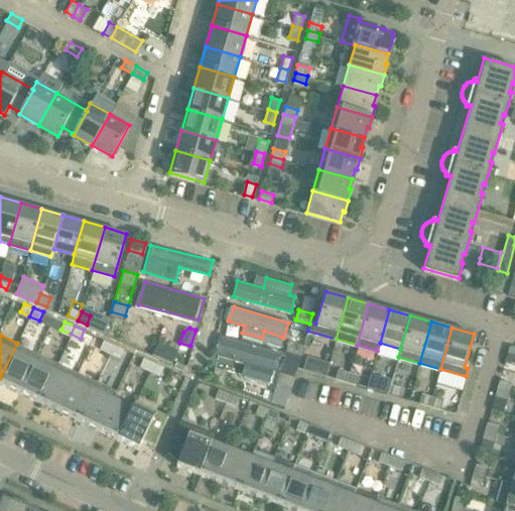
[(282,353),(223,337),(218,356),(245,363),(240,378),(272,387),(282,353)]
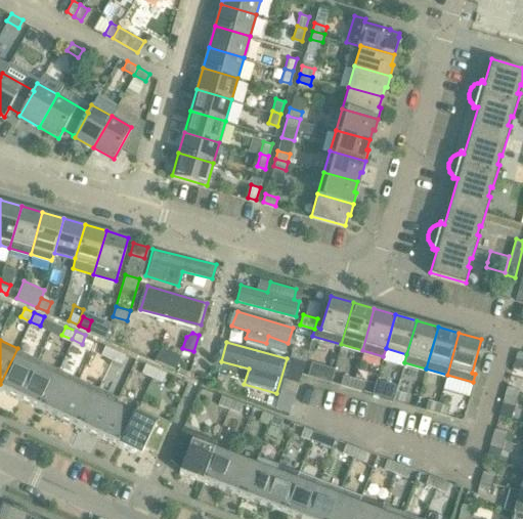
[(102,353),(112,357),(116,348),(105,344),(102,353)]
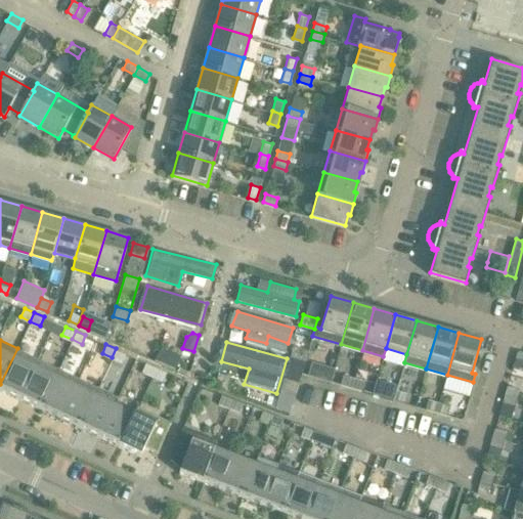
[(294,345),(291,356),(305,360),(308,349),(294,345)]
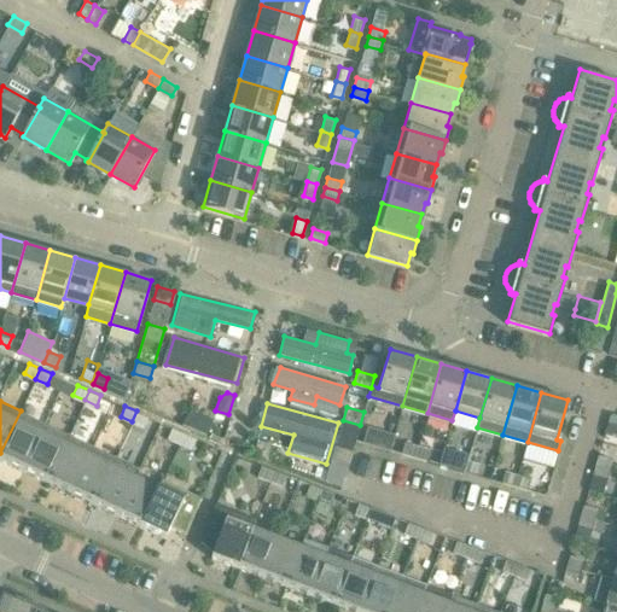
[(0,453),(0,458),(23,468),(45,423),(21,411),(0,453)]
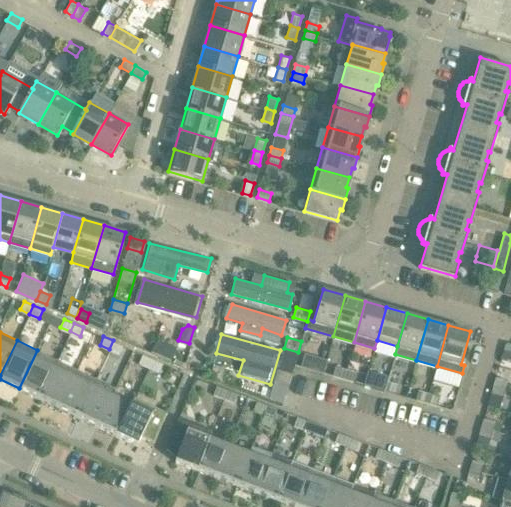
[(113,340),(109,349),(119,353),(123,344),(113,340)]
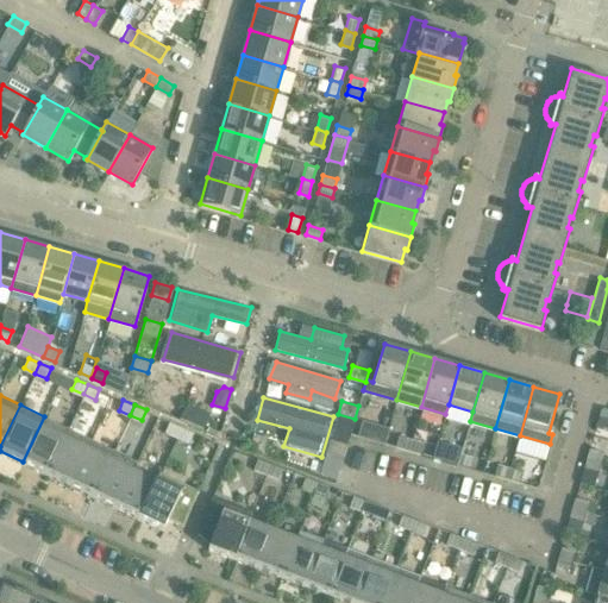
[(596,424),(607,427),(607,407),(602,406),(596,424)]
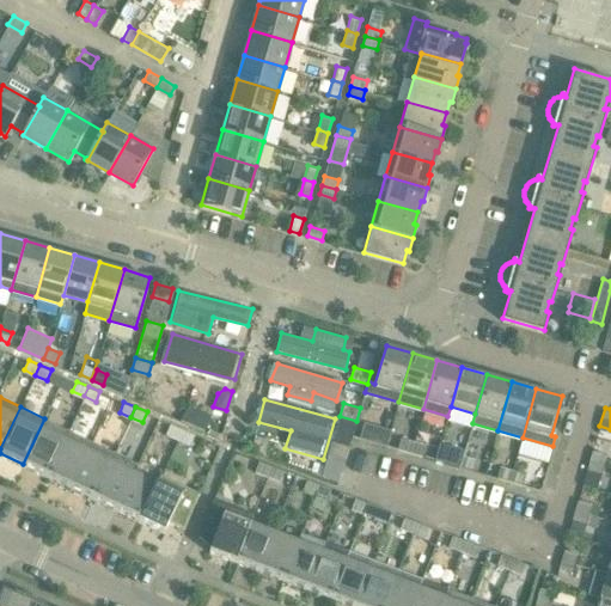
[(23,464),(47,475),(68,429),(44,418),(23,464)]
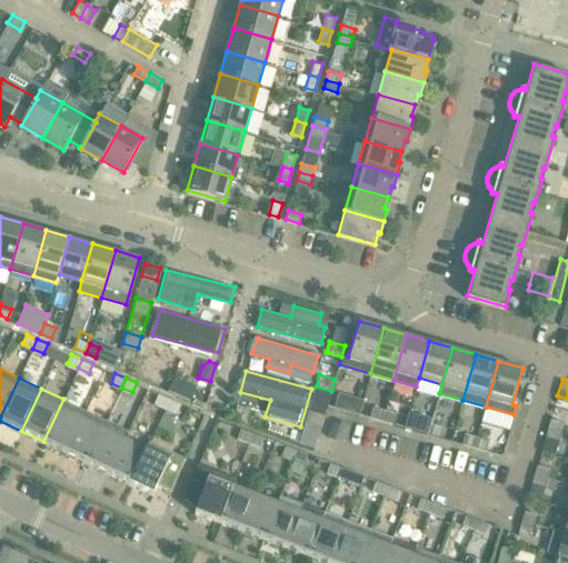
[(364,398),(339,391),(335,405),(359,412),(364,398)]
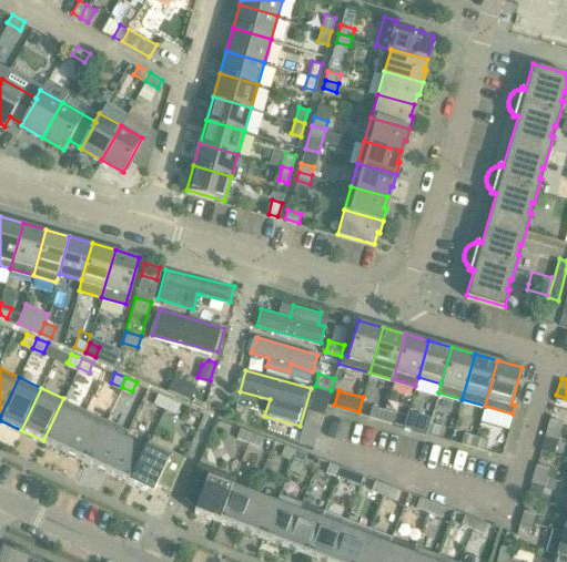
[(154,401),(165,406),(170,397),(159,391),(154,401)]
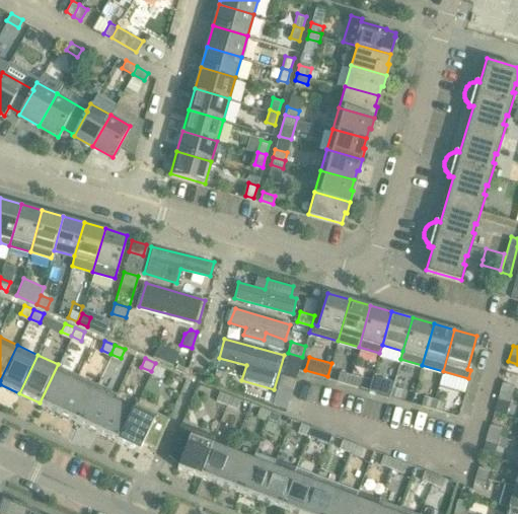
[(155,363),(151,371),(160,376),(164,367),(155,363)]
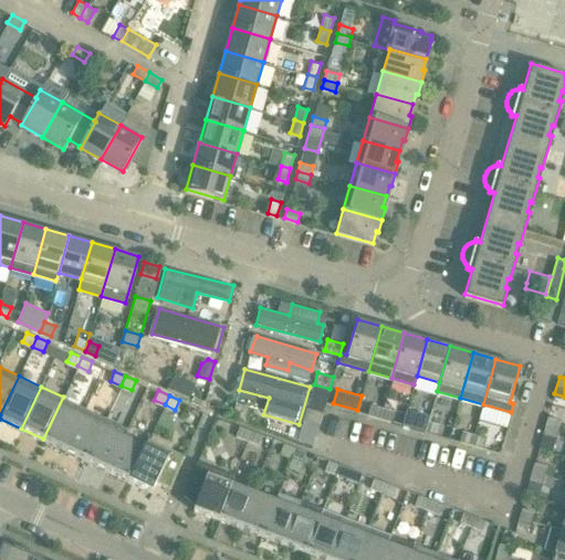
[(43,439),(64,450),(84,407),(63,397),(43,439)]
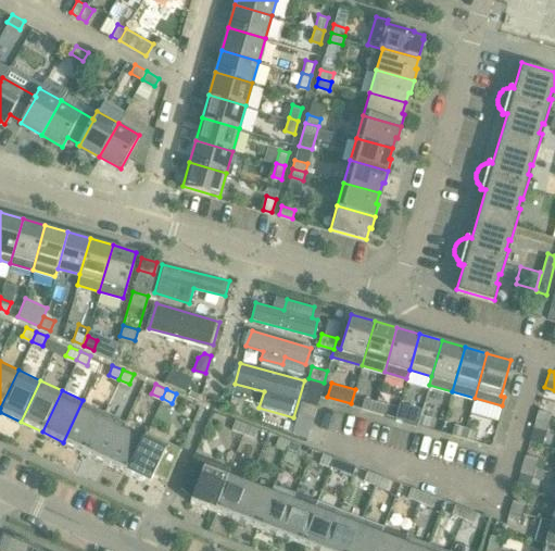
[(243,399),(231,396),(228,408),(240,411),(243,399)]
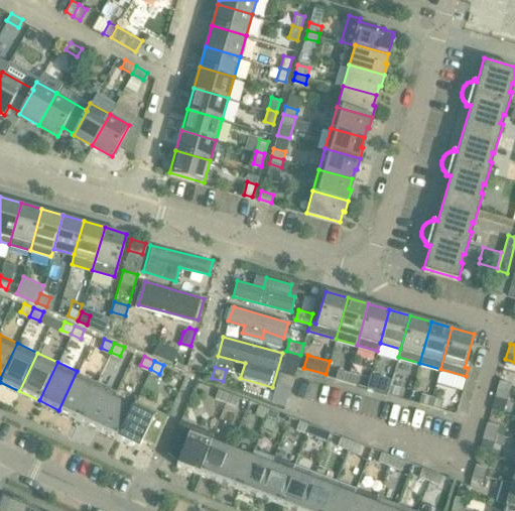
[(336,377),(346,380),(349,371),(338,368),(336,377)]
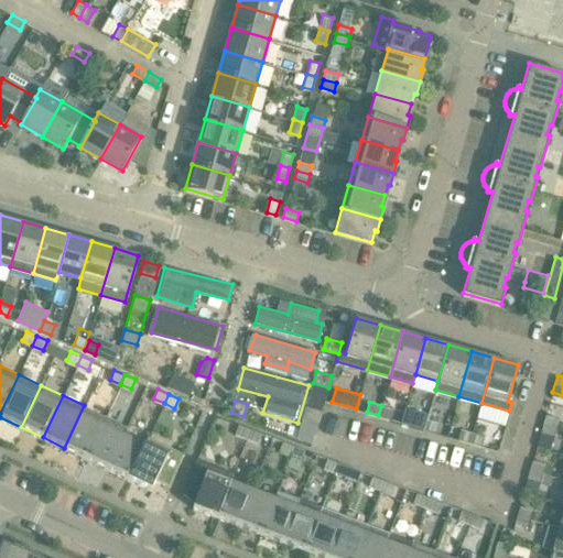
[(64,448),(86,458),(106,416),(84,405),(64,448)]
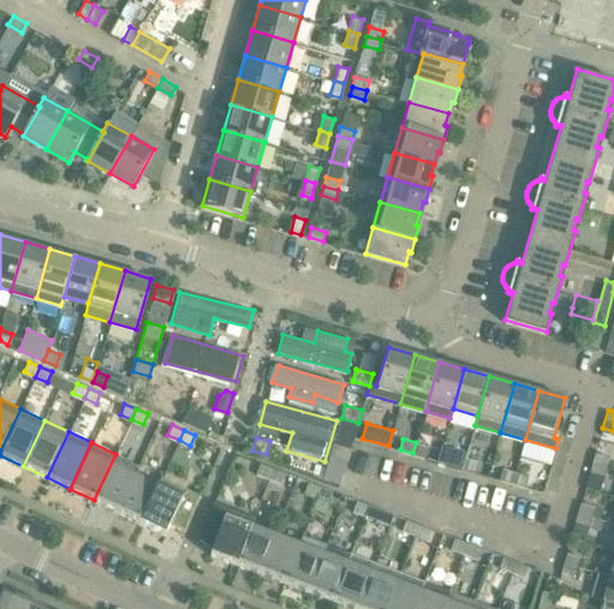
[(334,442),(323,478),(340,483),(347,460),(351,447),(334,442)]
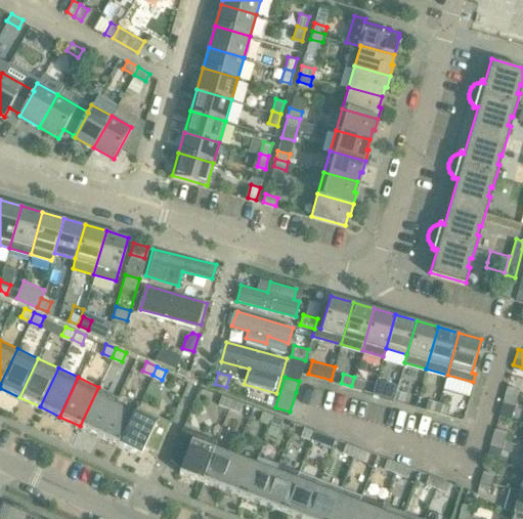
[(354,377),(351,386),(361,389),(364,380),(354,377)]
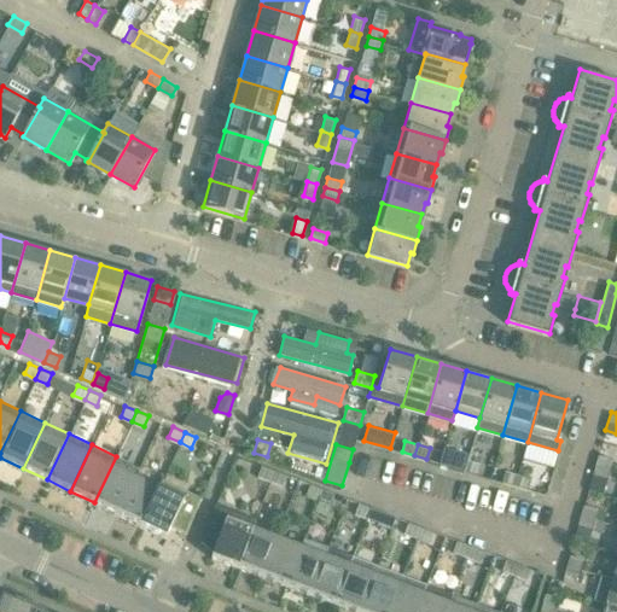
[(444,447),(440,462),(465,470),(467,459),(470,454),(444,447)]
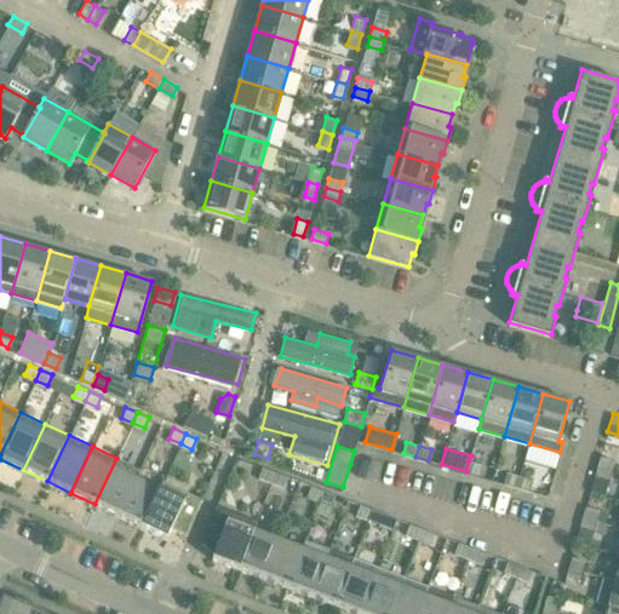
[(601,455),(597,465),(612,469),(614,459),(601,455)]
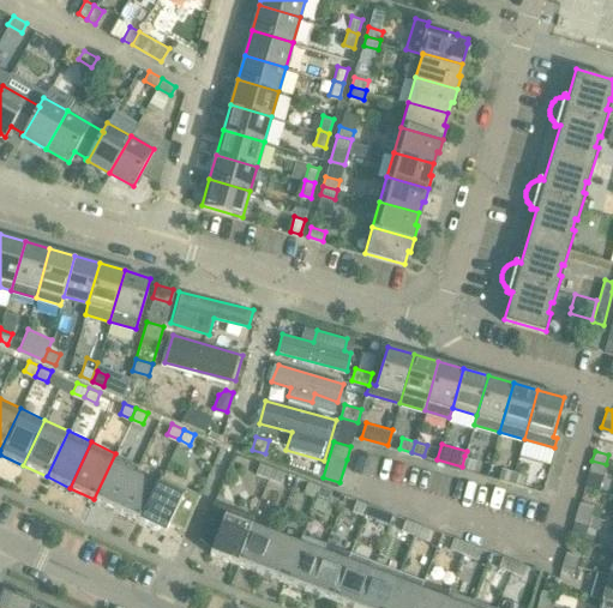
[(94,499),(116,510),(134,473),(138,464),(115,453),(94,499)]
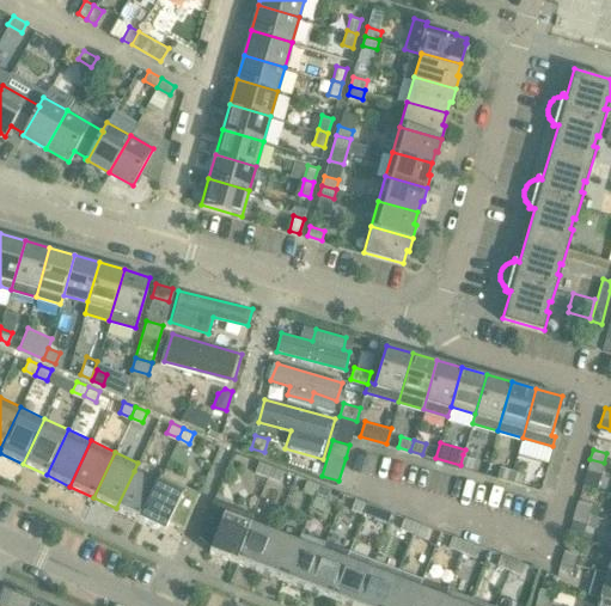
[(463,454),(460,465),(472,469),(476,458),(463,454)]
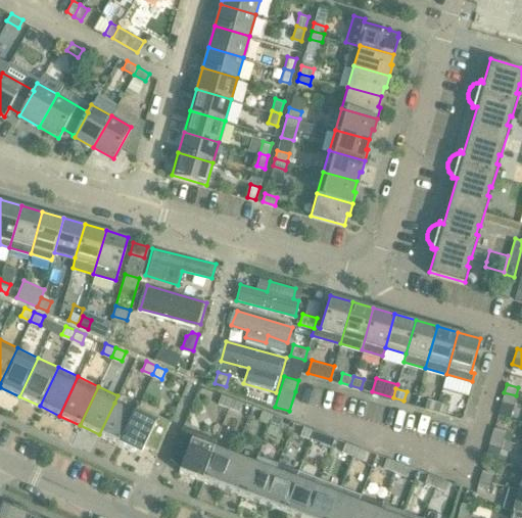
[(218,402),(228,406),(232,396),(222,392),(218,402)]
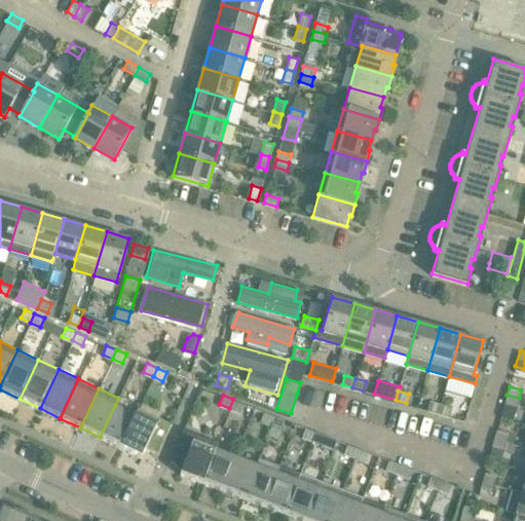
[(519,398),(507,395),(504,402),(517,406),(519,398)]
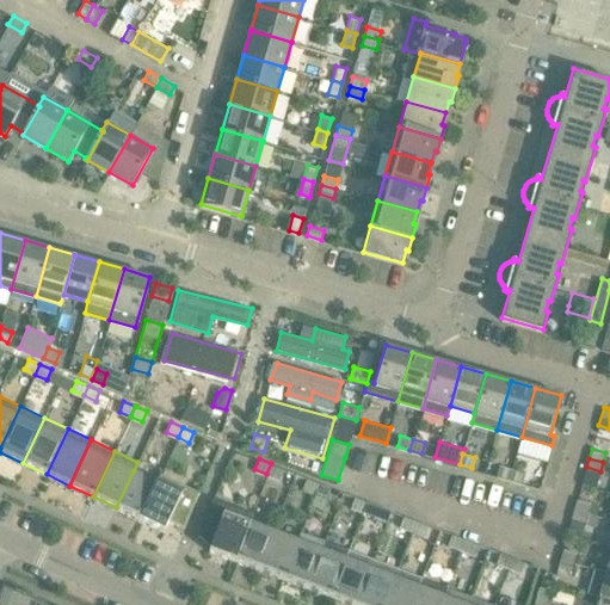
[(271,463),(266,474),(278,479),(283,468),(271,463)]
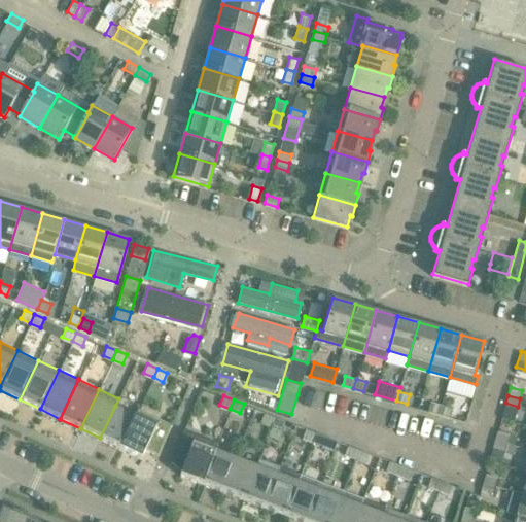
[(428,410),(439,413),(442,404),(430,401),(428,410)]
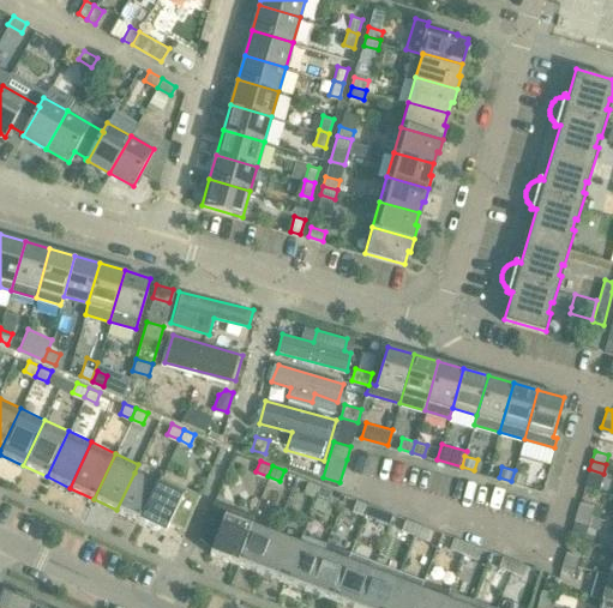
[(515,470),(511,481),(523,485),(527,474),(515,470)]
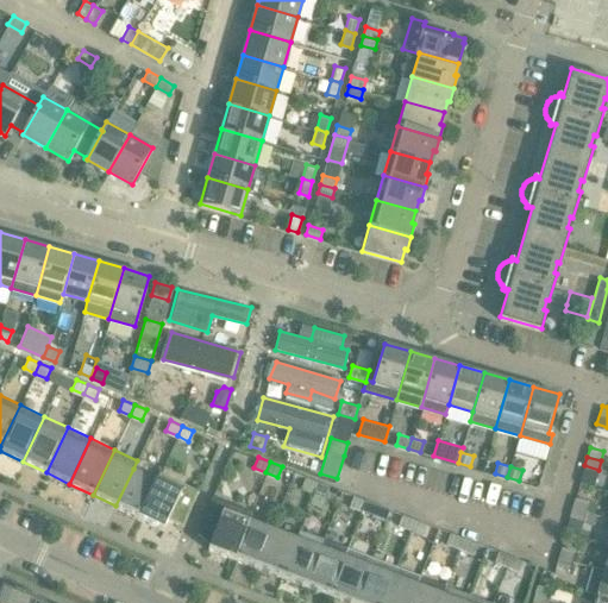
[(116,506),(139,516),(156,479),(133,469),(116,506)]
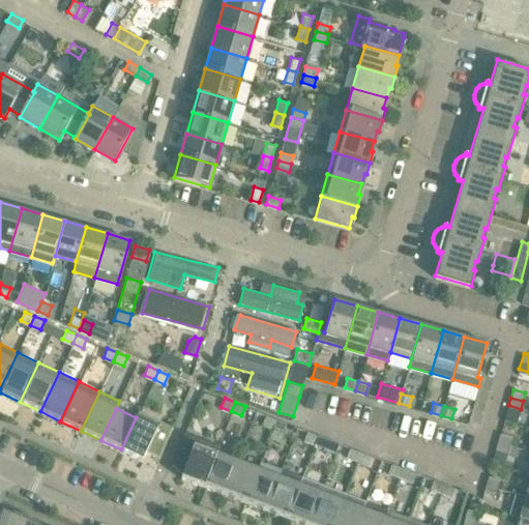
[(136,417),(121,449),(142,460),(146,450),(159,457),(172,426),(140,410),(136,417)]
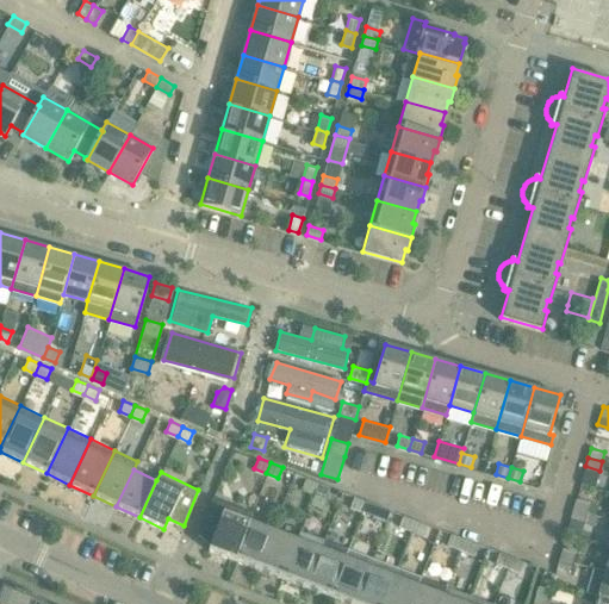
[(303,487),(315,491),(318,481),(306,477),(303,487)]
